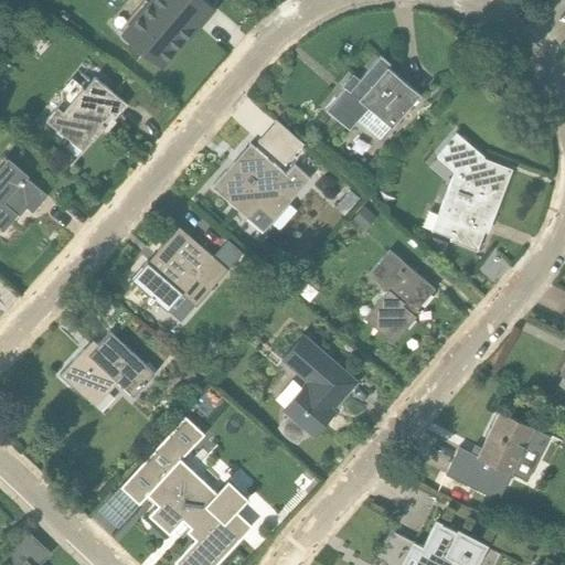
[(209,9),(210,8),(200,0),(153,0),(125,34),(161,65),(187,35),(182,32),(205,6),(209,9)]
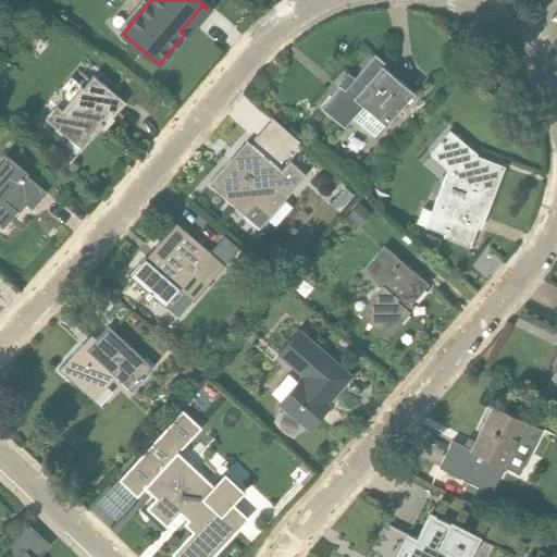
[(341,87),(322,108),(344,126),(350,119),(374,138),(415,94),(383,67),(385,64),(374,56),(345,90),(341,87)]
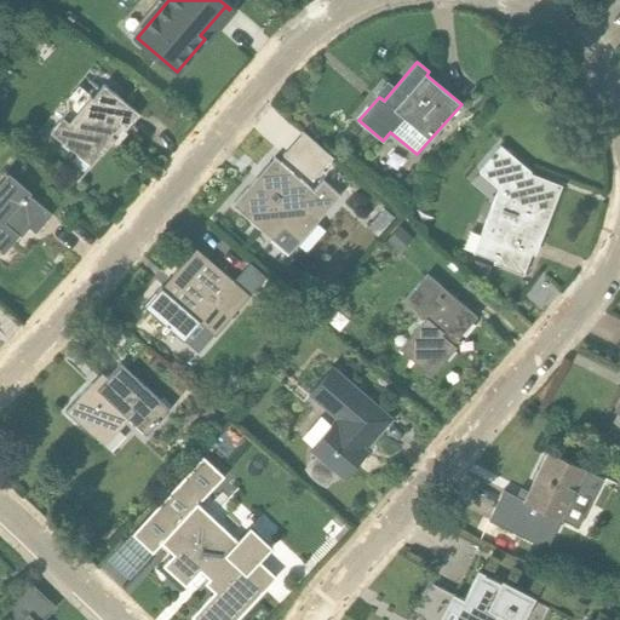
[(51,132),(91,167),(91,166),(90,165),(101,151),(103,154),(115,139),(112,136),(119,127),(125,132),(139,115),(104,85),(72,125),(63,118),(51,132)]
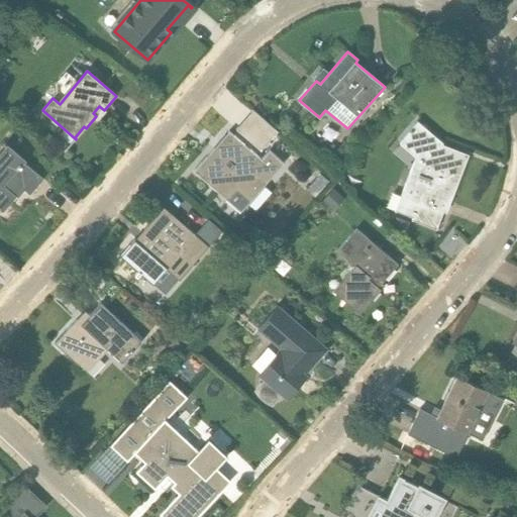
[(262,151),(279,131),(253,110),(236,130),(262,151)]
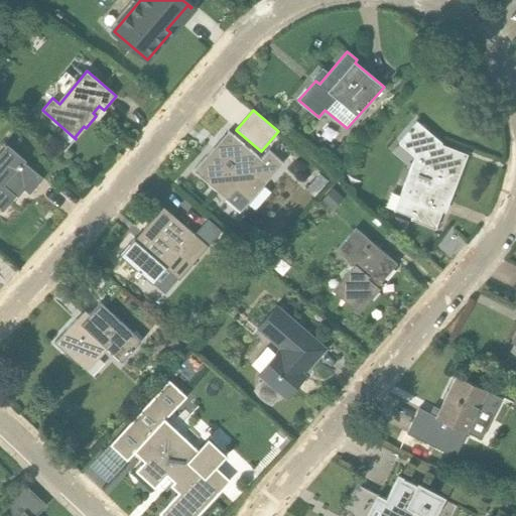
[(442,143),(416,122),(403,137),(424,156),(413,186),(405,182),(399,197),(400,198),(395,212),(412,217),(411,221),(435,230),(436,229),(434,228),(445,200),(448,201),(466,155),(440,146),(441,144),(442,143)]
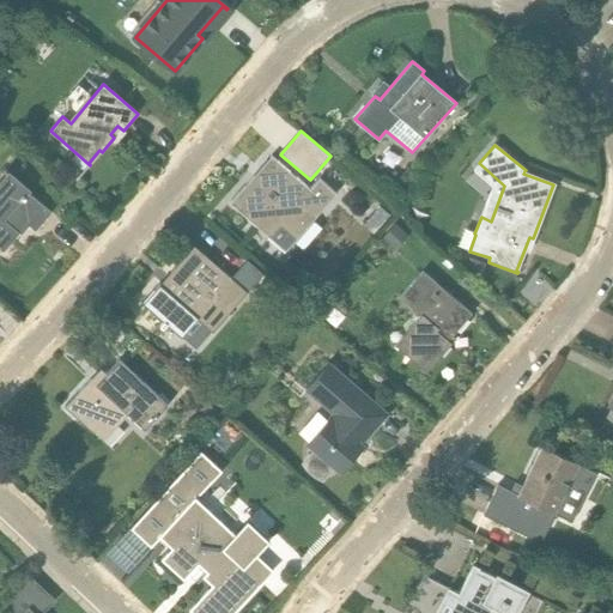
[(269,240),(279,228),(295,241),(326,206),(325,206),(335,193),(319,180),(309,192),(271,157),(271,158),(272,159),(261,171),(265,174),(262,176),(258,181),(254,177),(230,204),(269,240)]
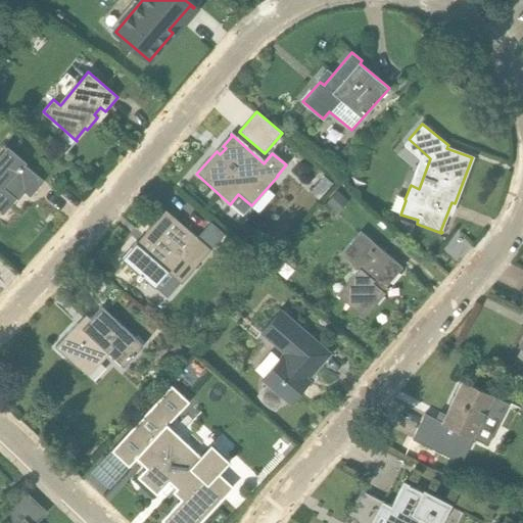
[(0,159),(0,215),(1,216),(16,199),(14,197),(20,189),(30,197),(44,182),(24,164),(25,163),(9,149),(0,159)]
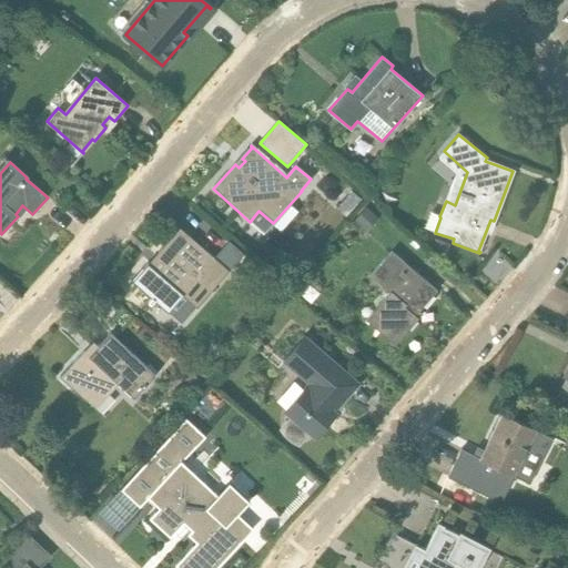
[(361,201),(351,192),(340,205),(350,213),(361,201)]
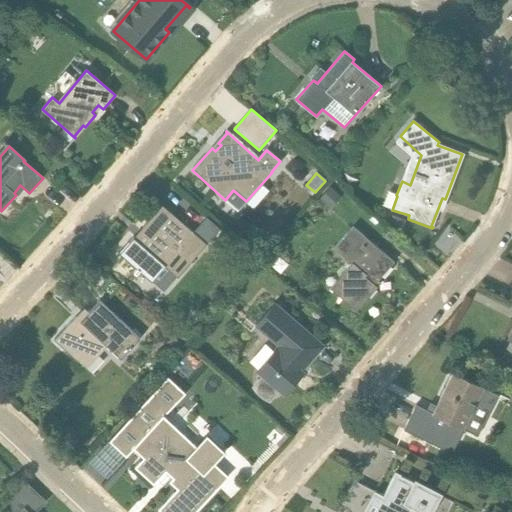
[(340,199),(329,188),(318,199),(329,210),(340,199)]
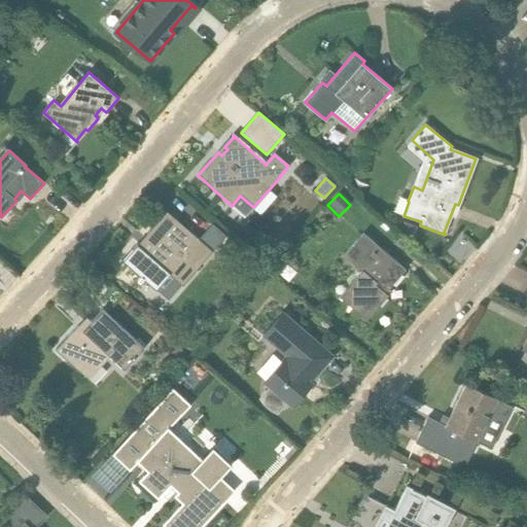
[(156,291),(170,275),(182,285),(212,251),(199,239),(197,241),(166,213),(146,237),(154,244),(146,253),(137,245),(123,261),(140,278),(137,281),(140,284),(144,280),(156,291)]
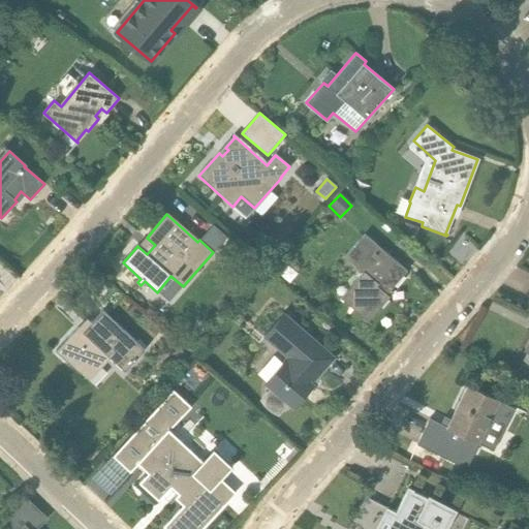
[(418,228),(405,223),(401,235),(414,240),(418,228)]
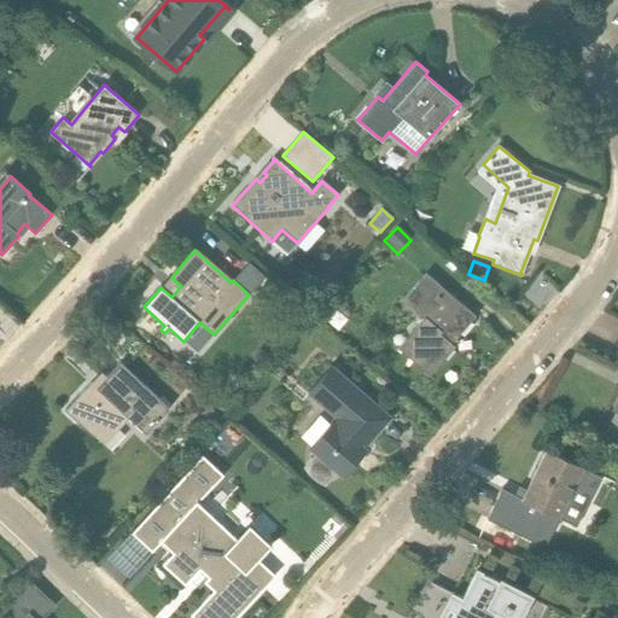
[(450,347),(476,316),(426,274),(403,301),(424,319),(398,349),(430,377),(453,348),(450,347)]
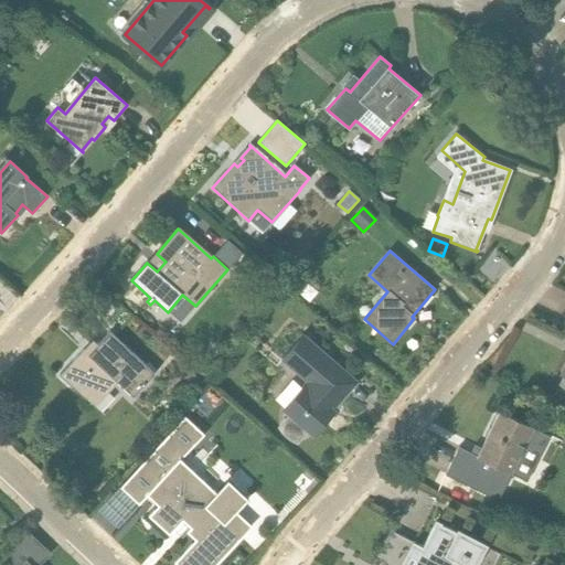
[(84,350),(61,374),(60,375),(91,406),(114,381),(134,398),(156,374),(109,332),(88,354),(84,350)]
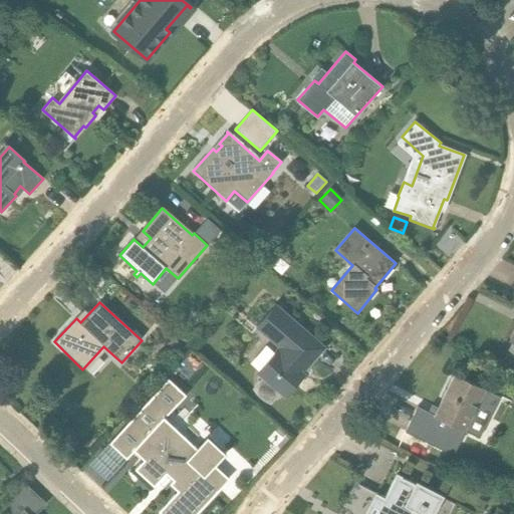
[(285,397),(303,374),(301,372),(323,347),(275,304),(256,327),(280,348),(258,373),(262,376),(253,387),(255,390),(258,394),(262,398),(266,401),(270,403),(279,392),(285,397)]
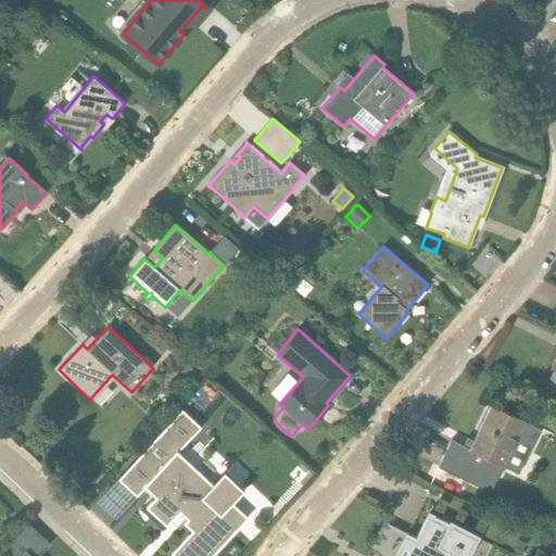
[(178,370),(190,381),(198,374),(186,363),(178,370)]
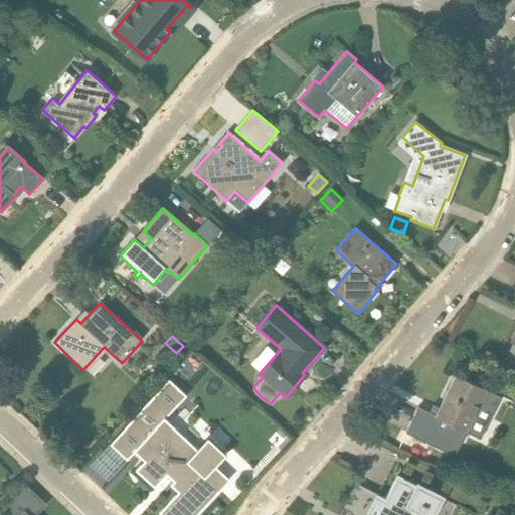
[(486,390),(455,375),(435,415),(417,407),(405,433),(454,456),(466,431),(463,428),(467,418),(471,420),(479,405),(493,412),(500,396),(486,389),(486,390)]
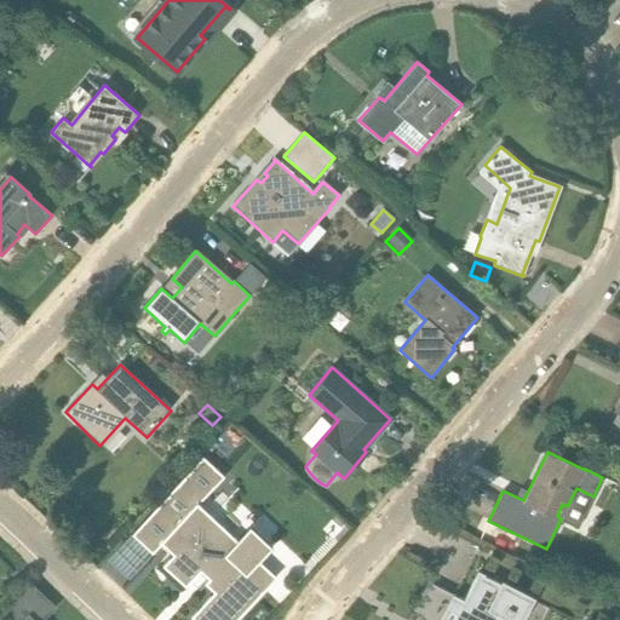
[(202,457),(131,535),(153,555),(162,545),(166,549),(173,555),(162,567),(185,587),(190,583),(200,572),(208,580),(205,585),(214,593),(191,618),(193,619),(237,619),(276,579),(259,563),(273,549),(250,527),(236,541),(199,506),(225,477),(202,457)]
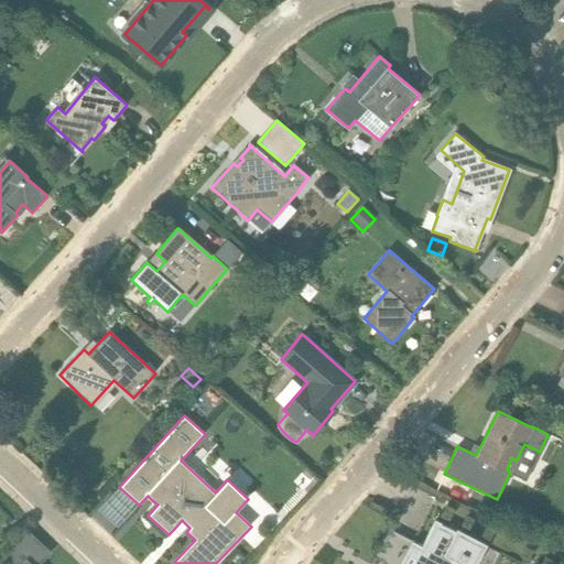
[(449,563),(453,560),(461,563),(475,563),(486,544),(456,529),(455,531),(435,521),(419,552),(411,548),(402,563),(449,563)]
